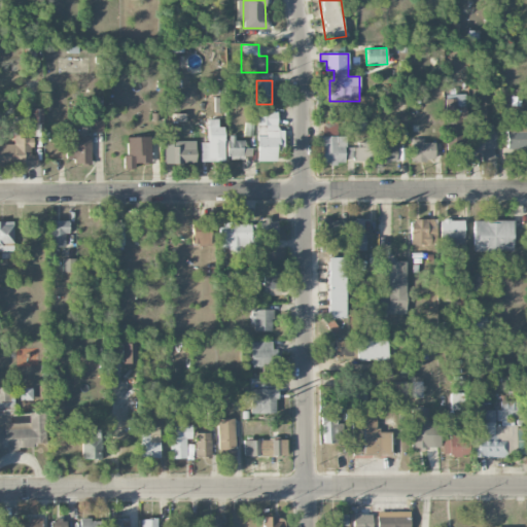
[(465,106),(462,106),(462,94),(446,94),(446,153),(455,153),(455,161),(462,161),(462,144),(465,144),(465,106)]
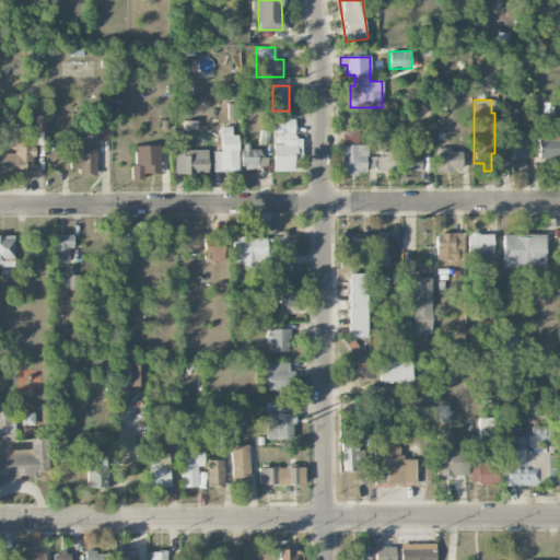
[(236,103),(226,104),(228,119),(237,119),(236,103)]
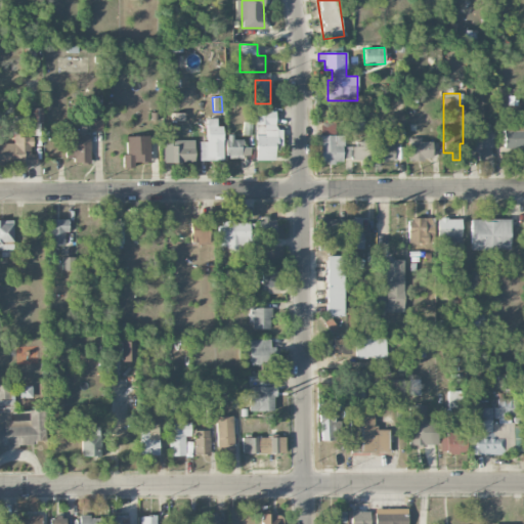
[(96,113),(95,98),(84,99),(86,115),(96,113)]
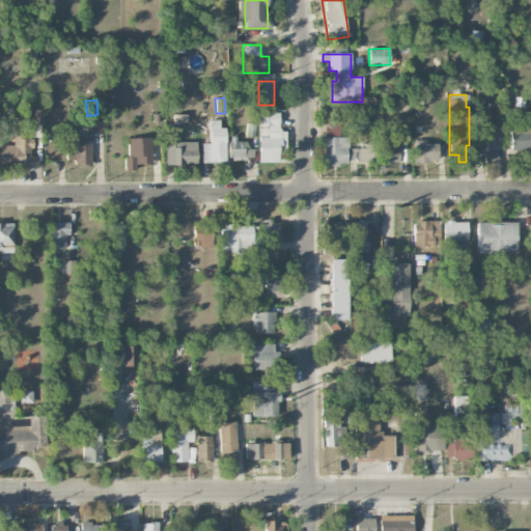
[(43,110),(32,110),(32,135),(42,135),(43,110)]
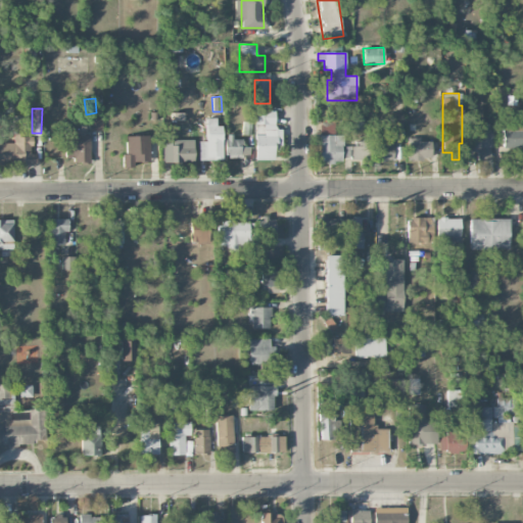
[(274,159),(274,151),(279,151),(280,127),(274,127),(275,110),(255,110),(254,159),(274,159)]
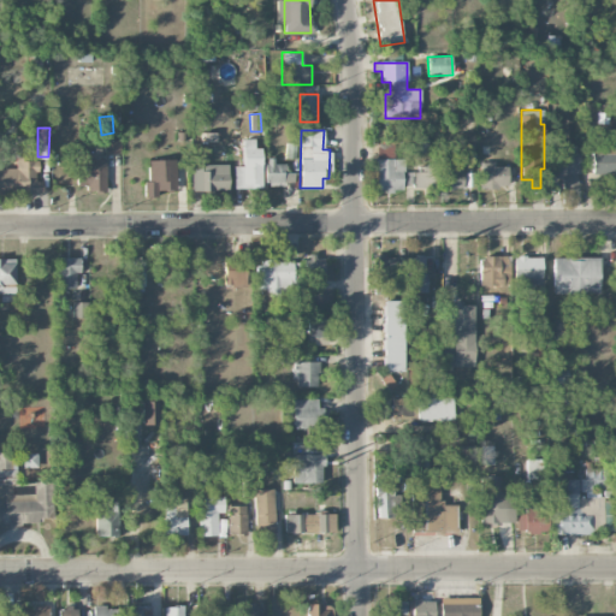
[(120,153),(120,137),(105,138),(105,154),(120,153)]
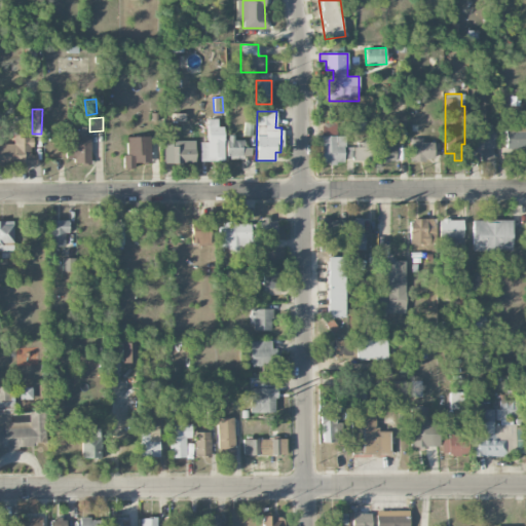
[(223,160),(223,126),(218,126),(218,119),(207,119),(207,142),(200,142),(200,160),(223,160)]
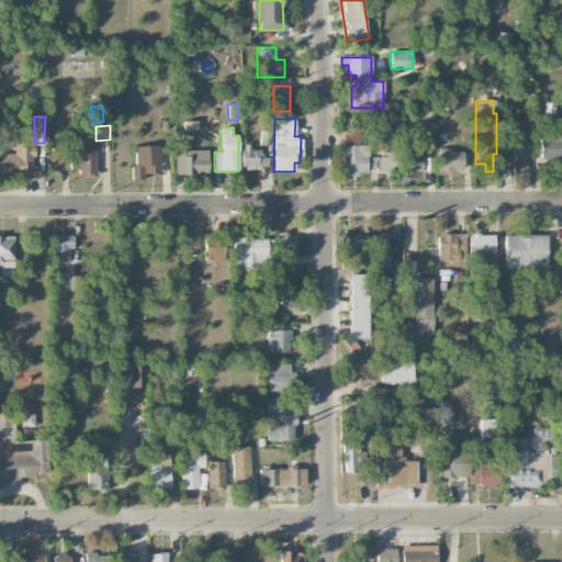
[(368,145),(359,145),(360,131),(344,131),(341,173),(367,175),(368,145)]
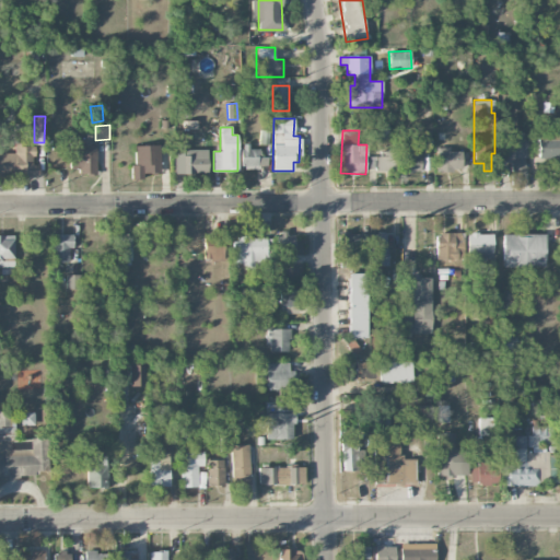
[(538,153),(531,154),(531,159),(559,158),(559,130),(538,130),(538,153)]
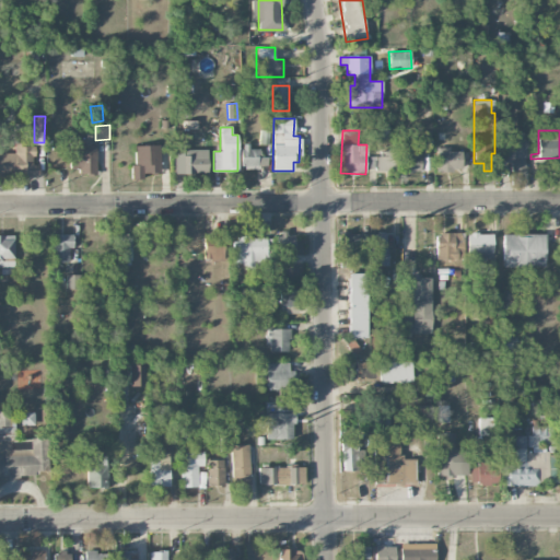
[(526,133),(503,135),(504,161),(511,161),(511,171),(527,171),(526,133)]
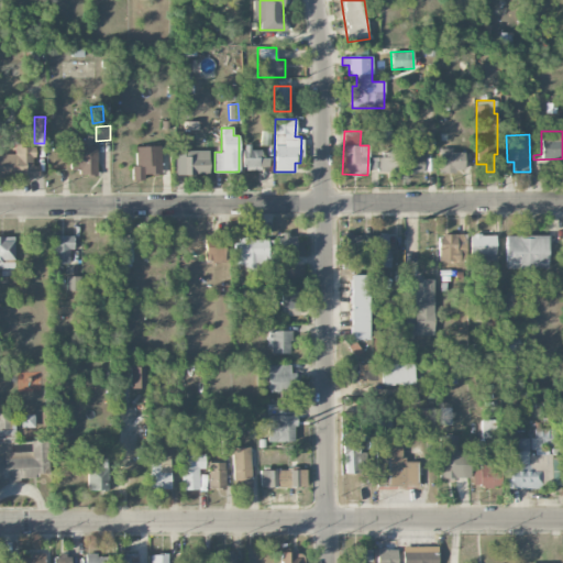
[(69,143),(69,173),(96,174),(97,144),(69,143)]
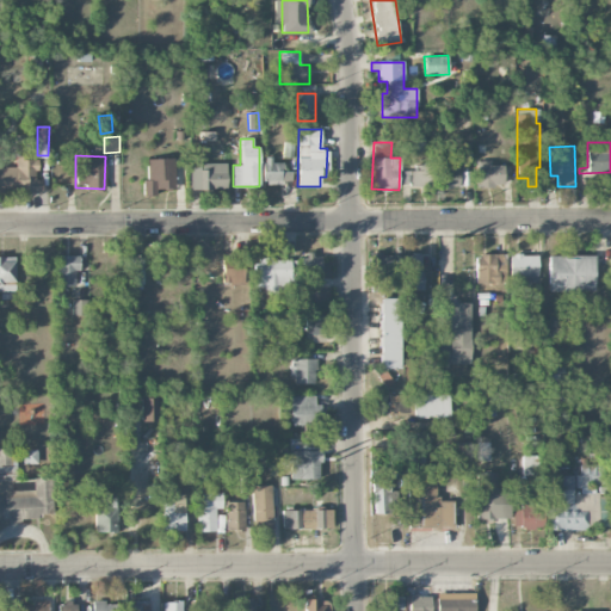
[(17,166),(0,166),(0,192),(42,192),(42,179),(37,179),(36,158),(16,159),(17,166)]
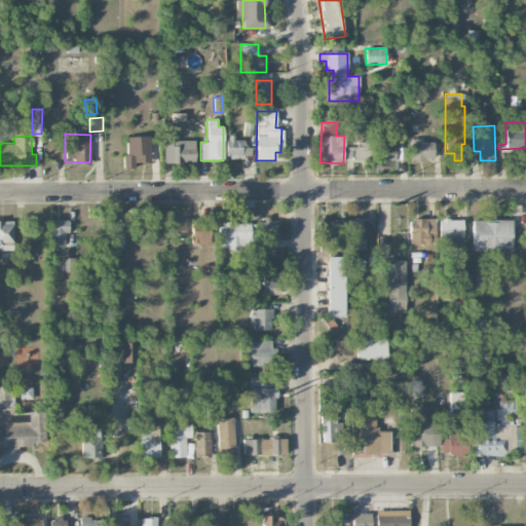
[(150,136),(126,137),(127,154),(122,155),(123,168),(135,168),(135,163),(151,162),(150,136)]
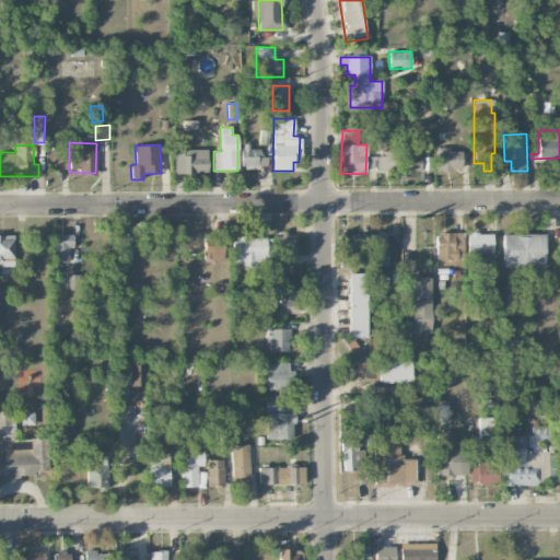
[(259,147),(241,147),(241,166),(266,166),(267,156),(259,156),(259,147)]
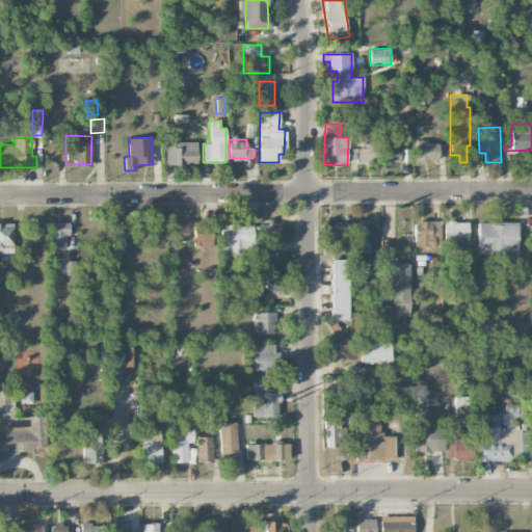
[(399,163),(400,140),(384,139),(383,162),(399,163)]
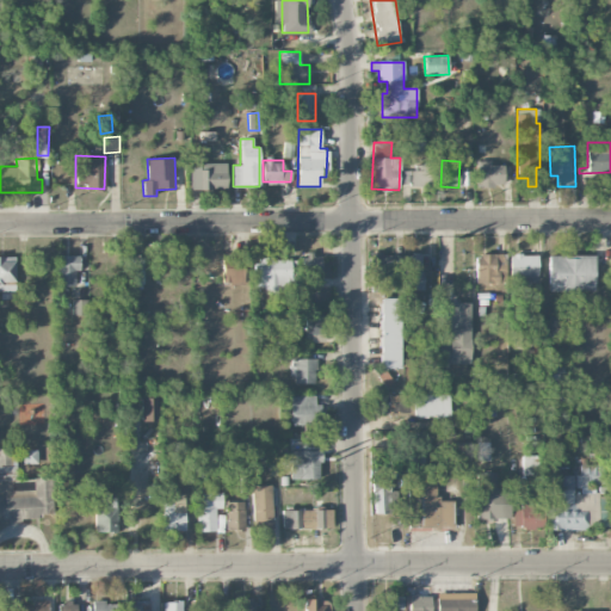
[(476,186),(504,186),(504,165),(491,165),(491,160),(475,161),(476,186)]
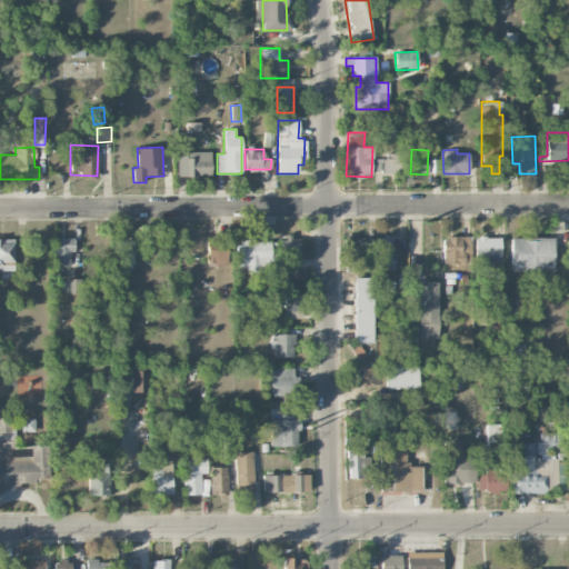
[(210,152),(177,152),(177,177),(210,177),(210,152)]
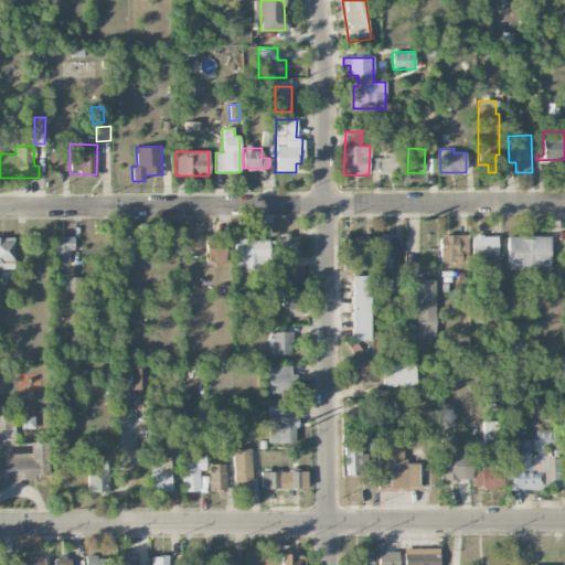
[(398,171),(397,151),(383,151),(383,158),(371,158),(372,172),(398,171)]
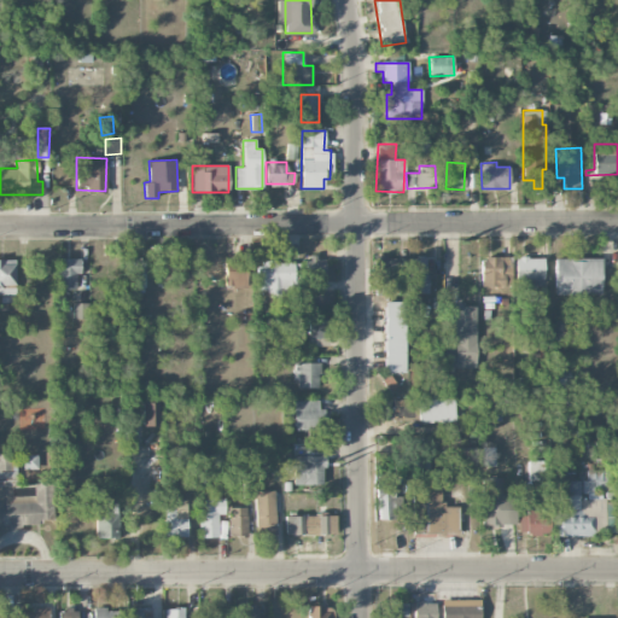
[(396,296),(397,257),(375,256),(374,296),(396,296)]
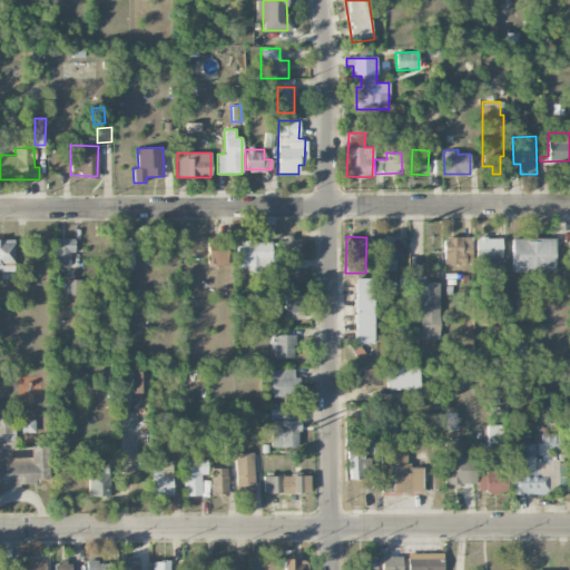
[(298,237),(279,238),(281,262),(300,261),(298,237)]
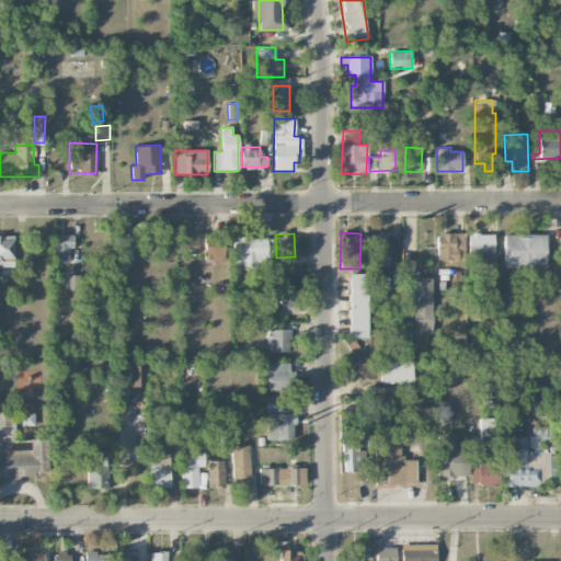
[(373,265),(388,264),(387,233),(373,235),(373,265)]
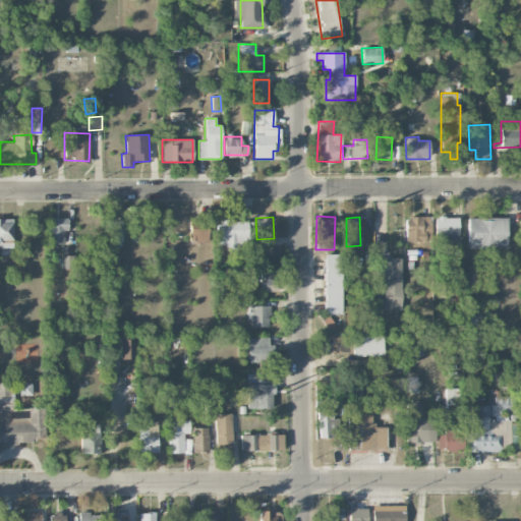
[(405,217),(405,241),(431,241),(431,217),(405,217)]
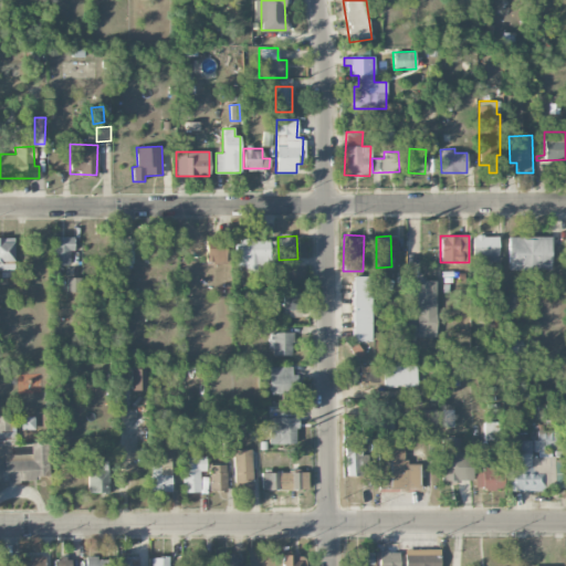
[(472,237),(472,262),(498,261),(498,236),(472,237)]
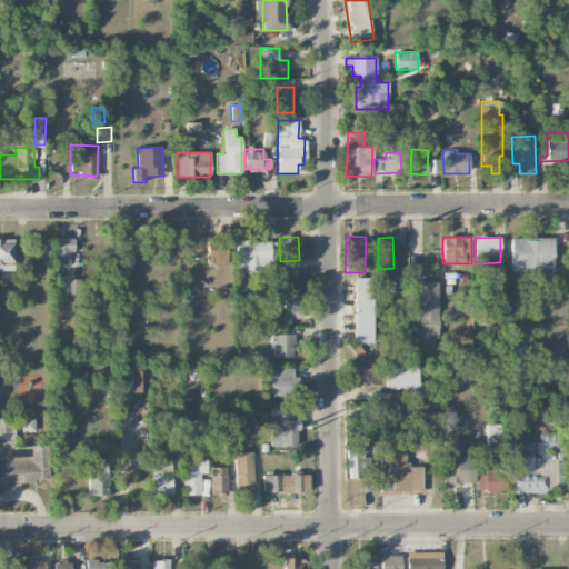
[(13,239),(0,238),(0,271),(13,271),(13,239)]
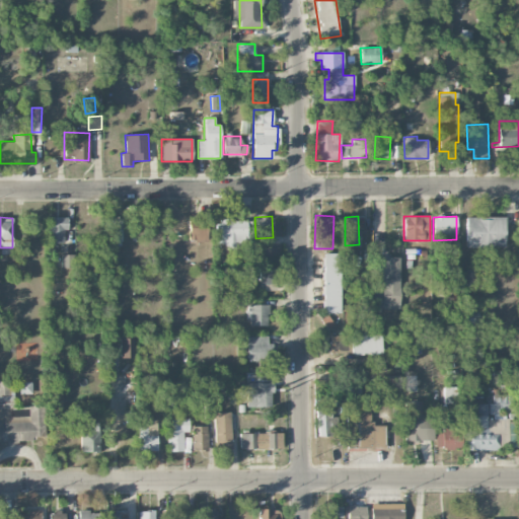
[(48,243),(66,242),(66,217),(48,217),(48,243)]
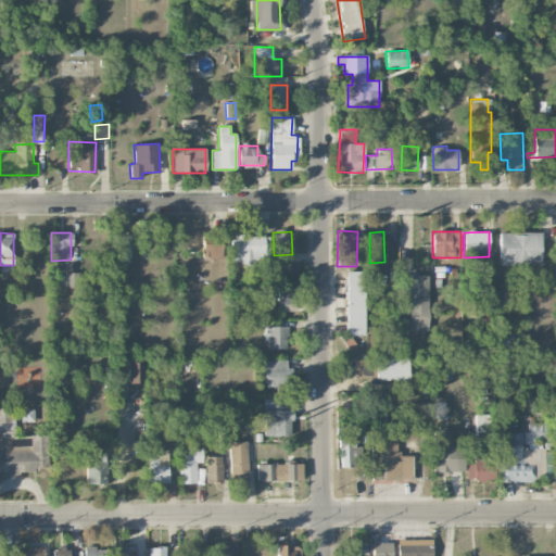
[(113,232),(114,260),(130,258),(129,232),(113,232)]
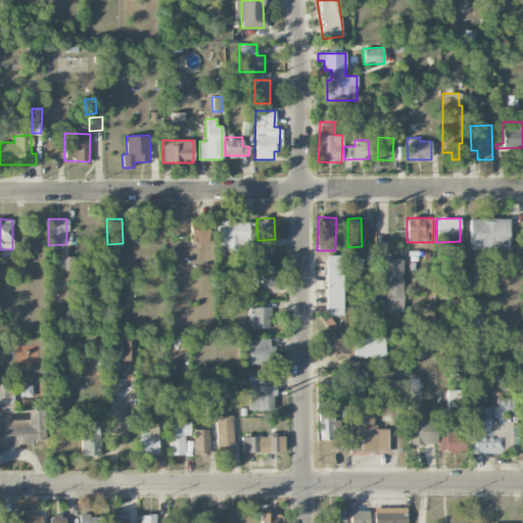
[(469,249),(508,249),(509,219),(470,219),(469,249)]
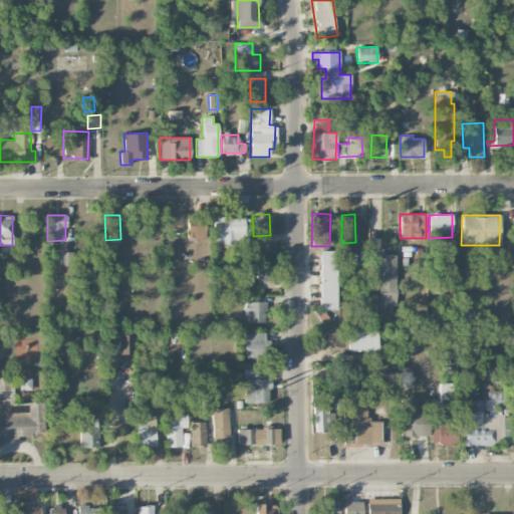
[(187,239),(206,239),(205,216),(187,217),(187,239)]
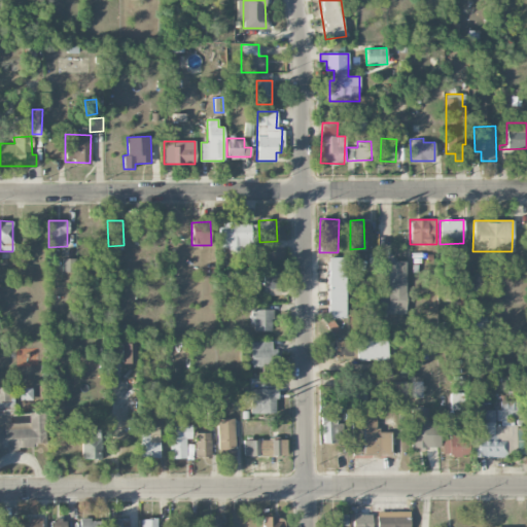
[(219,247),(229,247),(229,254),(239,253),(239,245),(256,245),(255,223),(219,223),(219,247)]
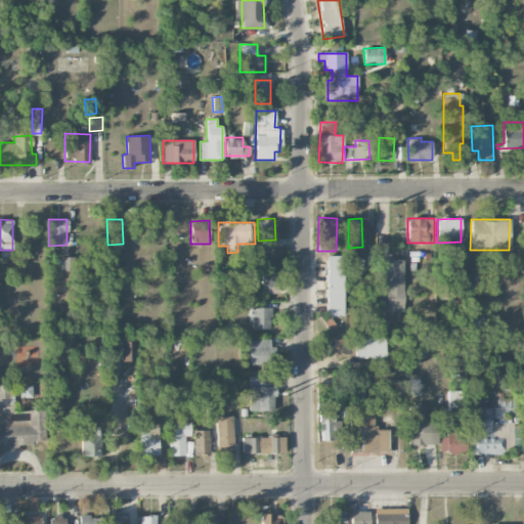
[(131,226),(131,239),(145,241),(146,227),(131,226)]
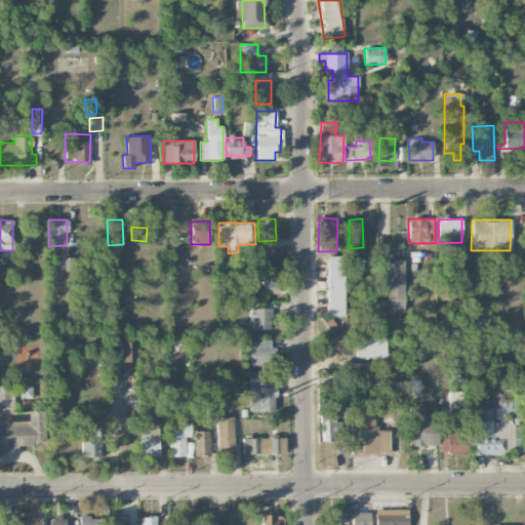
[(326,317),(345,317),(346,256),(327,256),(326,317)]
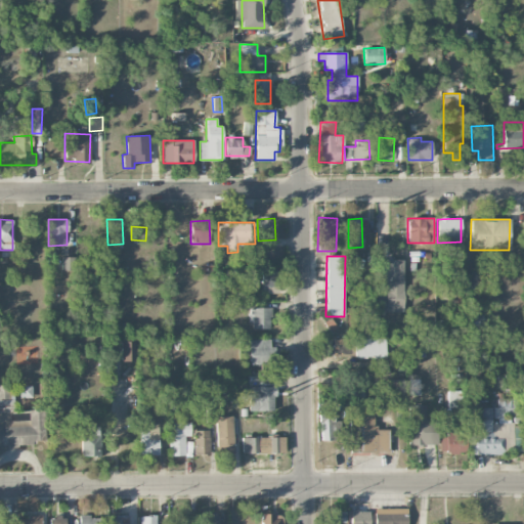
[(403,259),(378,259),(377,312),(403,312),(403,259)]
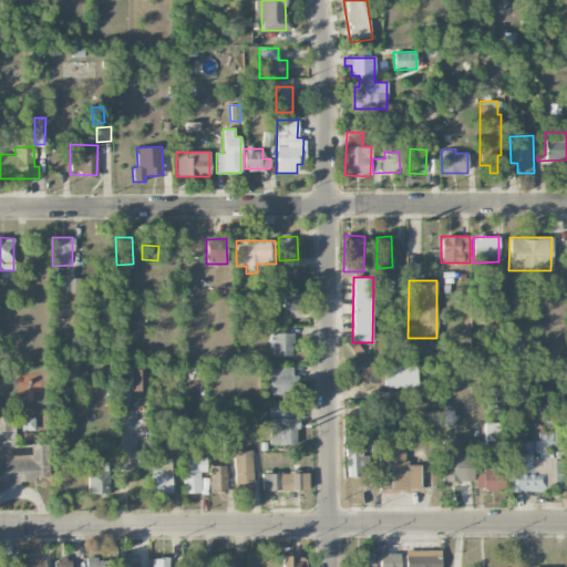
[(284,292),(284,310),(302,309),(302,292),(284,292)]
